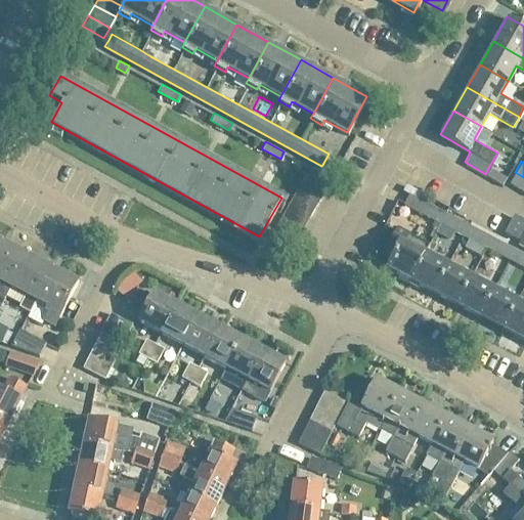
[(485,174),(500,183),(506,175),(489,166),(485,174)]
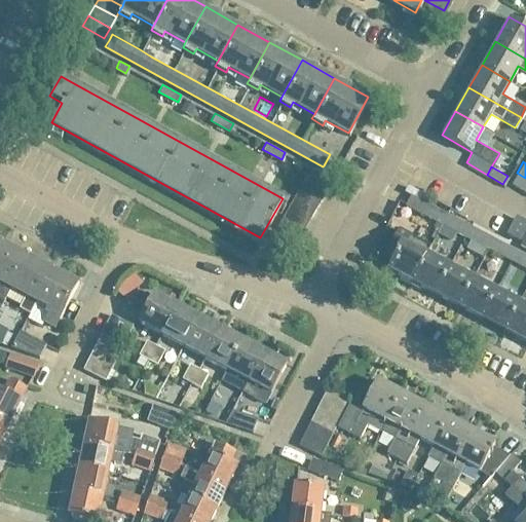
[(323,194),(328,183),(306,172),(300,182),(323,194)]
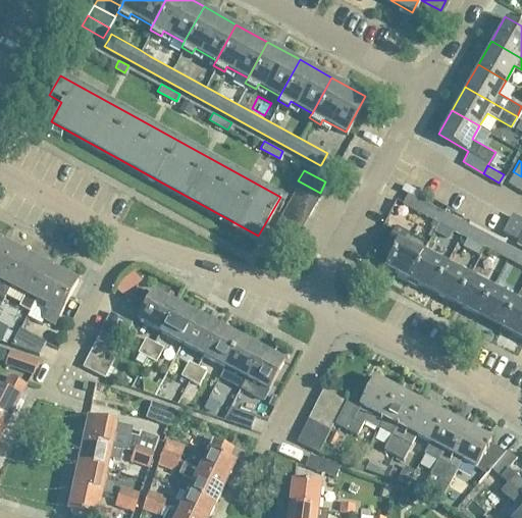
[(521,176),(513,171),(506,182),(521,191),(521,176)]
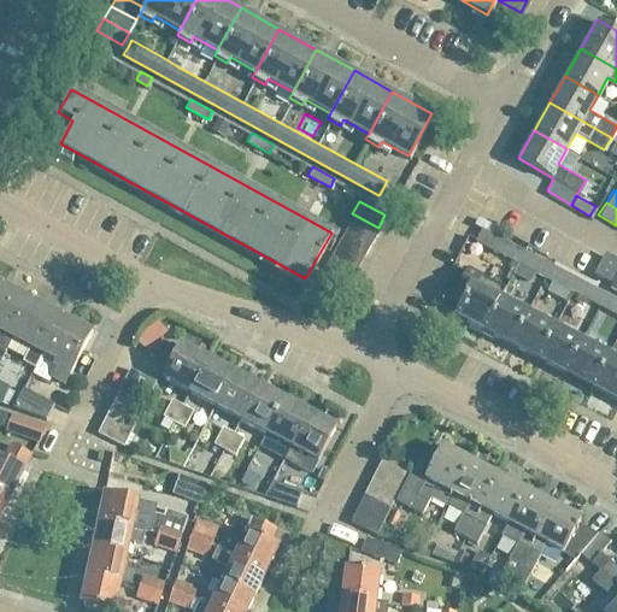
[(371,241),(378,228),(352,213),(345,227),(371,241)]
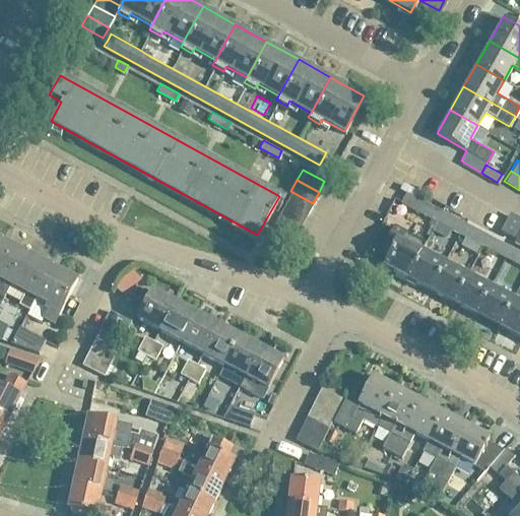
[(435,219),(441,208),(405,190),(400,201),(435,219)]
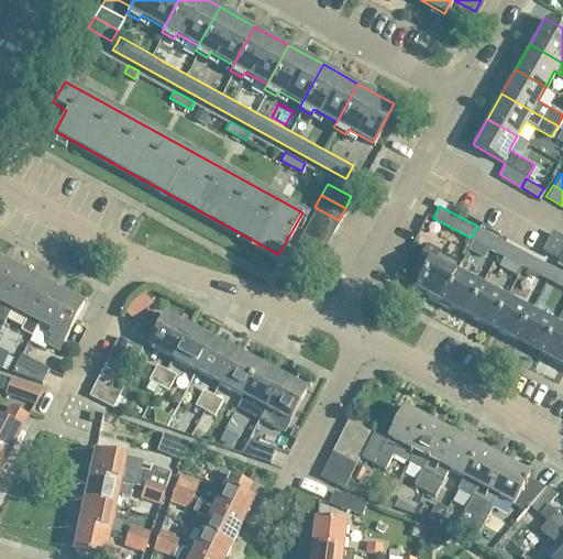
[(315,207),(308,219),(332,231),(339,220),(315,207)]
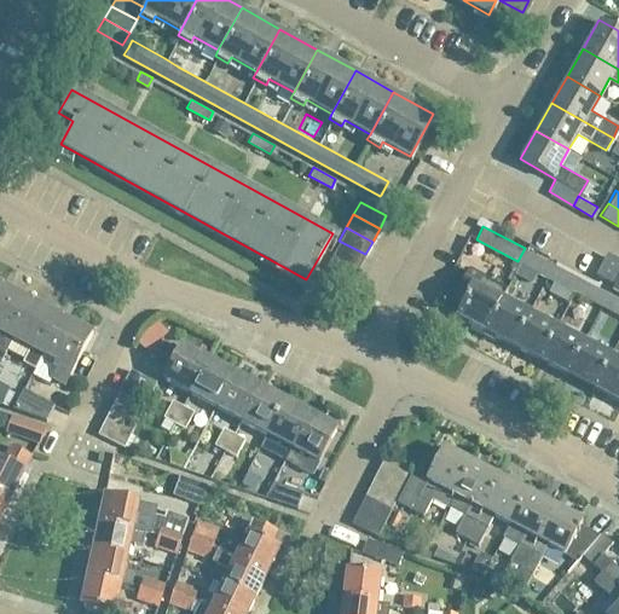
[(339,241),(333,253),(358,266),(365,254),(339,241)]
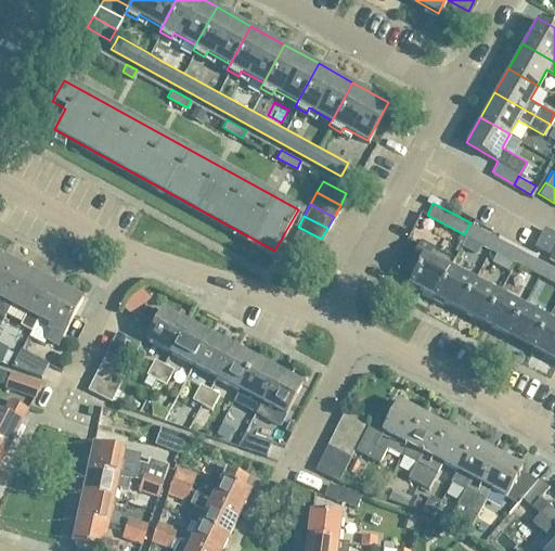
[(470,222),(464,234),(481,243),(487,231),(470,222)]
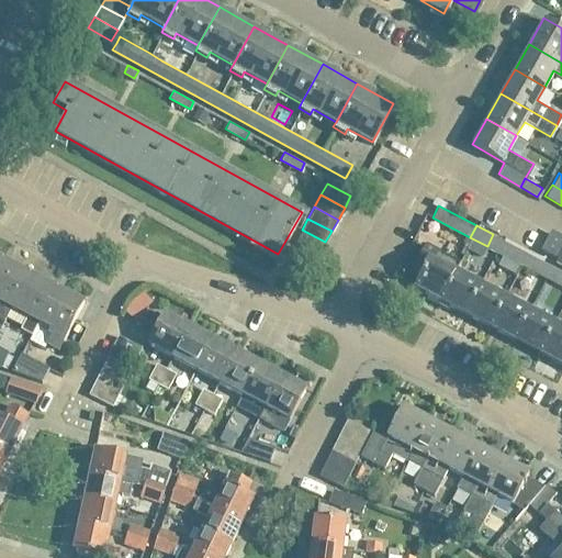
[(325,242),(302,230),(295,241),(318,254),(325,242)]
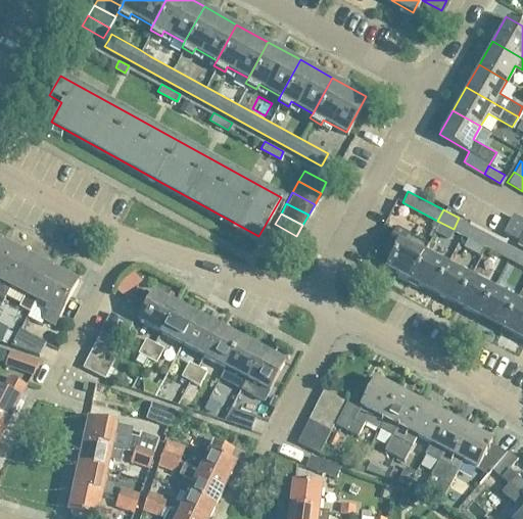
[(522,224),(522,219),(512,214),(504,231),(517,237),(522,224)]
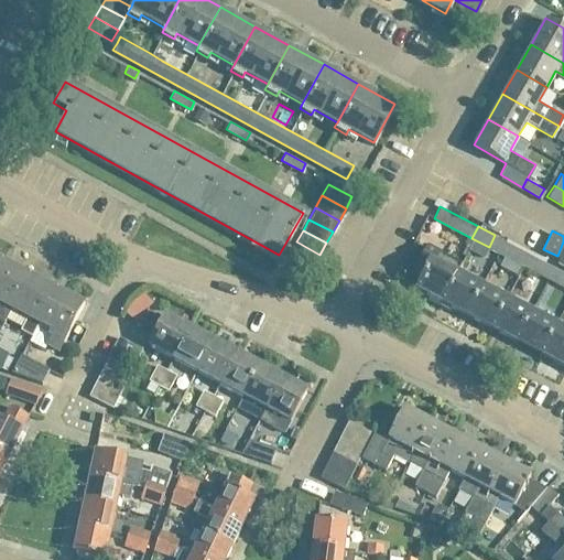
[(510,243),(503,255),(521,265),(543,260),(510,243)]
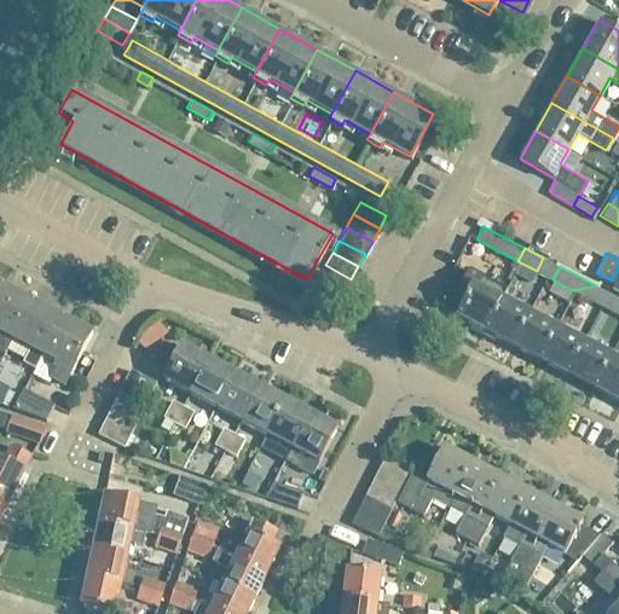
[(482,329),(499,296),(505,287),(468,267),(455,293),(463,297),(455,314),(482,329)]
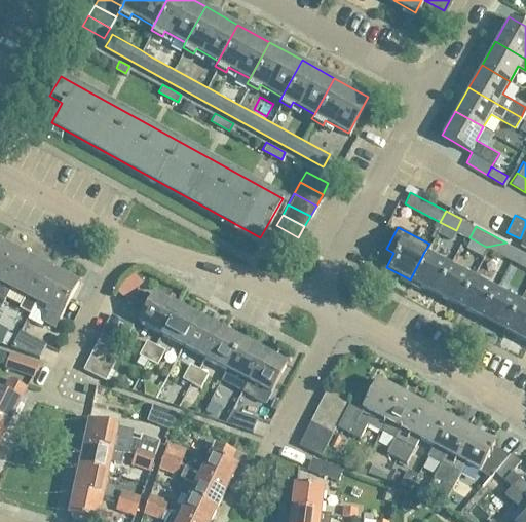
[(26,254),(0,240),(0,295),(3,297),(9,286),(8,286),(26,254)]
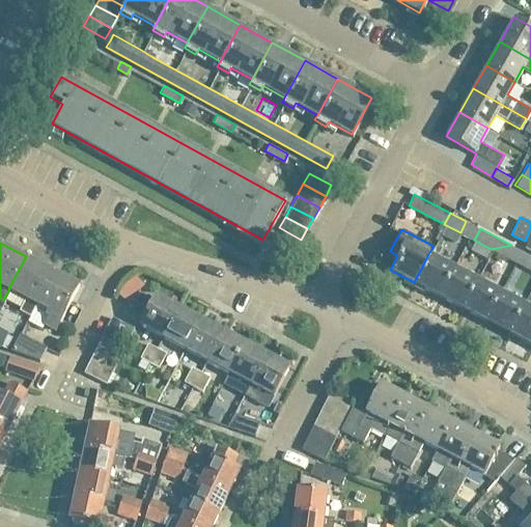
[(511,245),(491,249),(505,256),(511,245)]
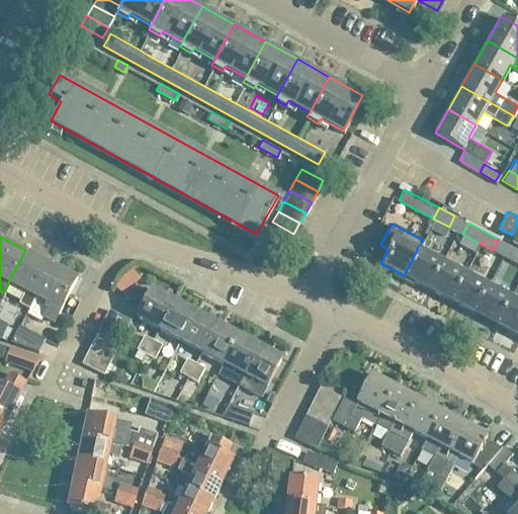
[(418,248),(404,275),(427,286),(441,260),(418,248)]
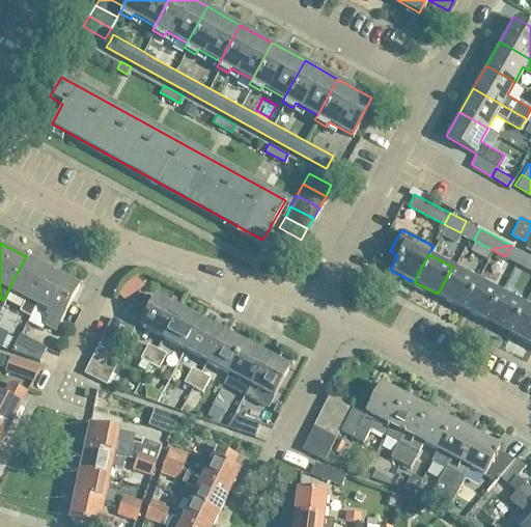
[(51,270),(26,256),(8,288),(9,288),(24,297),(18,308),(29,313),(35,303),(34,302),(51,270)]
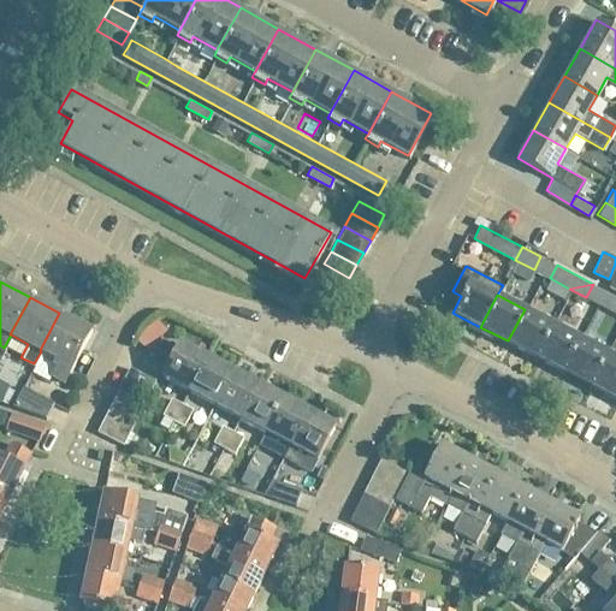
[(551,324),(525,309),(508,340),(534,355),(551,324)]
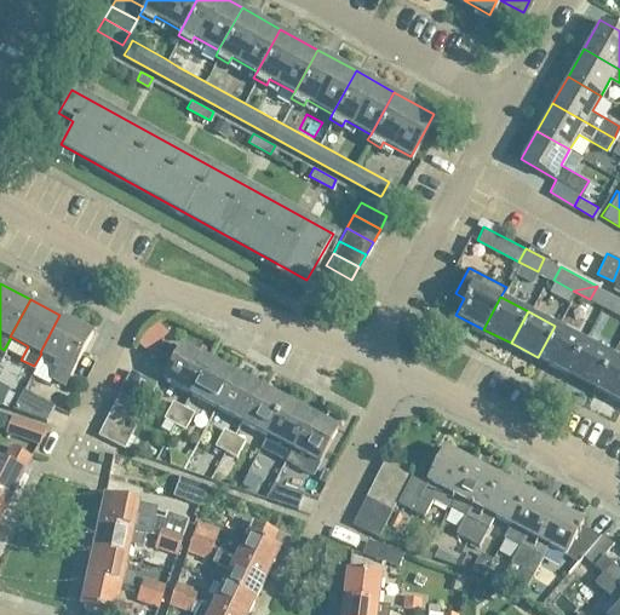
[(90,332),(59,315),(40,352),(41,354),(58,362),(51,375),(64,381),(90,332)]
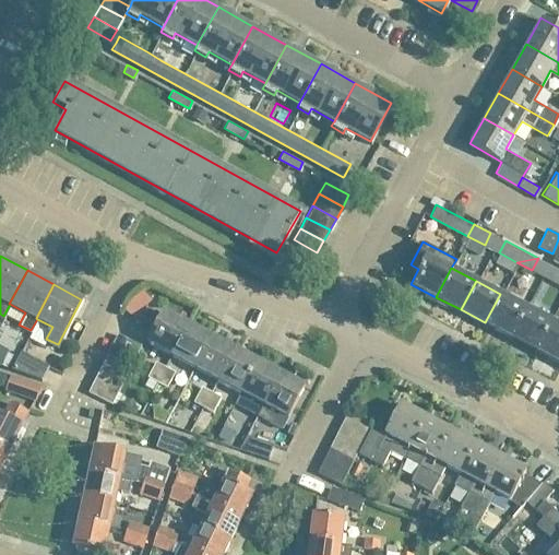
[(500,294),(485,322),(509,334),(524,306),(500,294)]
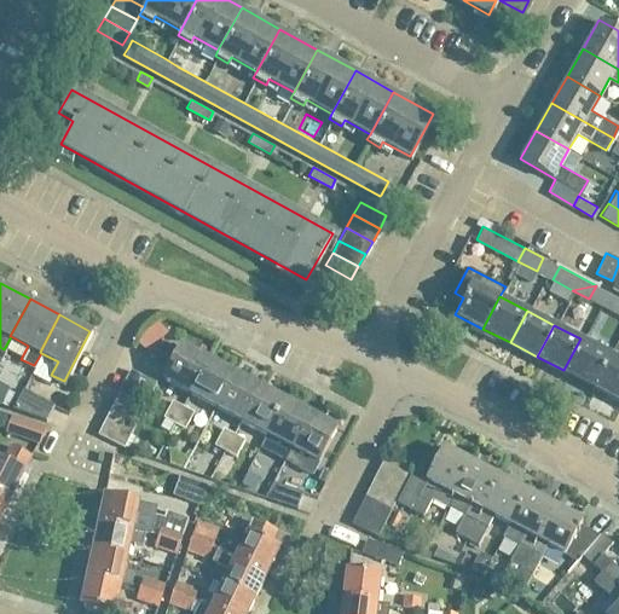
[(580,339),(563,370),(591,384),(608,353),(580,339)]
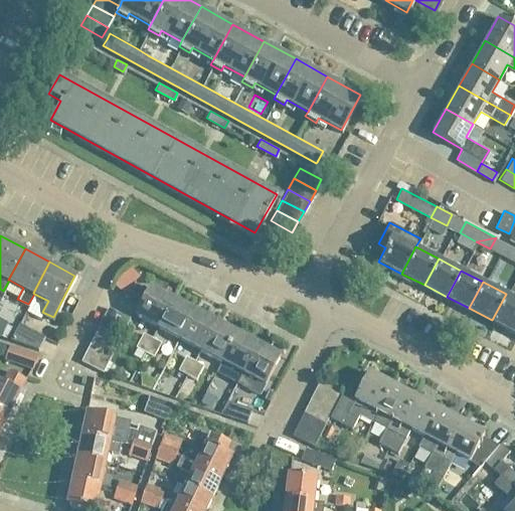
[(158,325),(173,297),(151,285),(135,313),(158,325)]
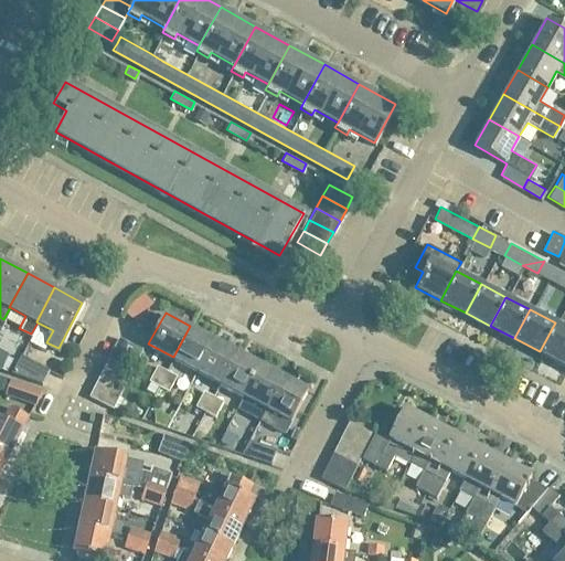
[(564,362),(564,327),(555,323),(540,351),(564,364),(564,362)]
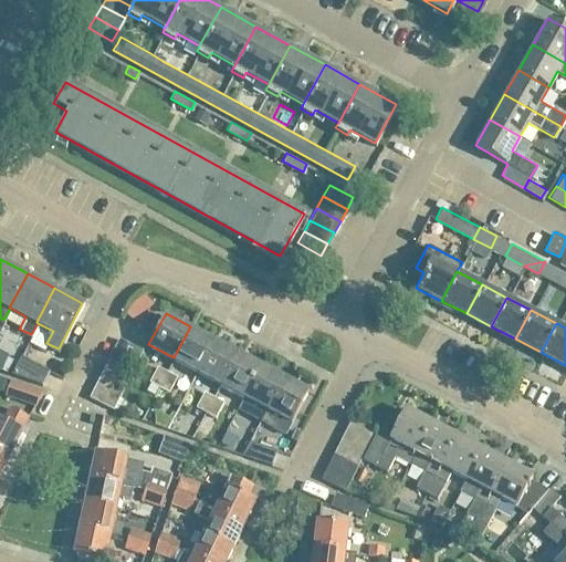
[(213,337),(190,326),(174,357),(196,370),(213,337)]
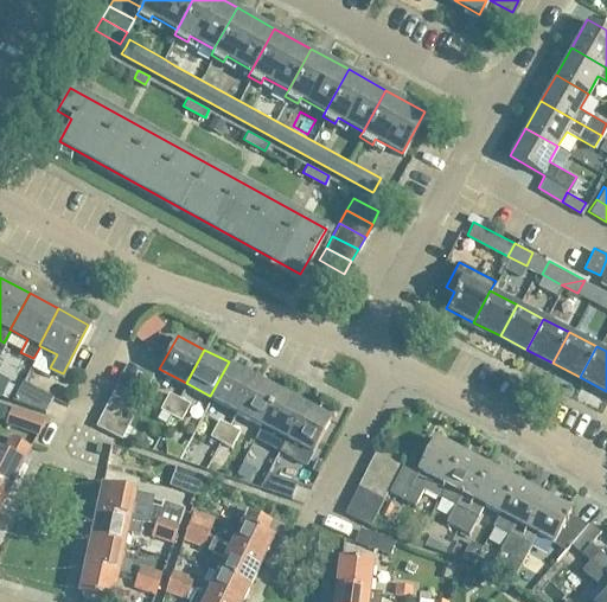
[(127,360),(114,385),(140,397),(152,373),(127,360)]
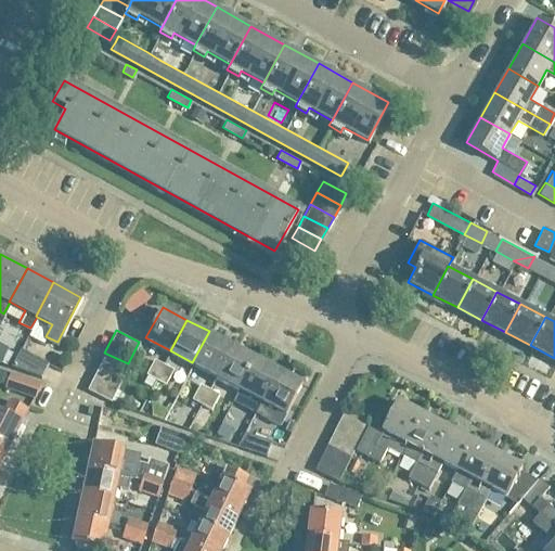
[(209,331),(192,362),(216,375),(232,344),(209,331)]
